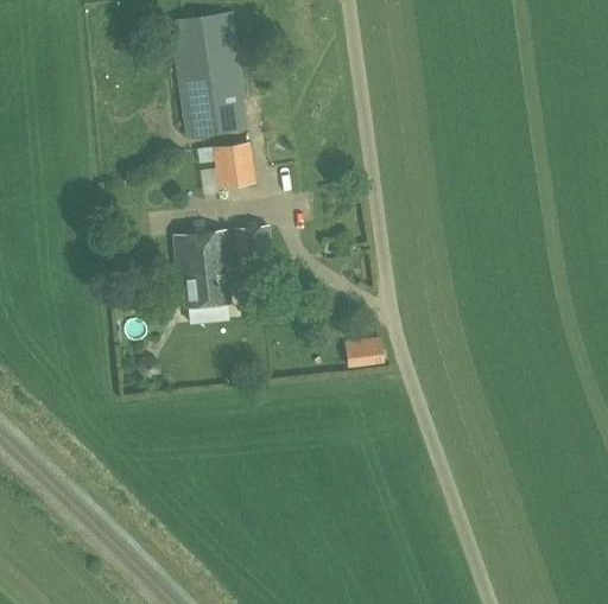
[(185,140),(247,132),(230,14),(168,23),(185,140)]
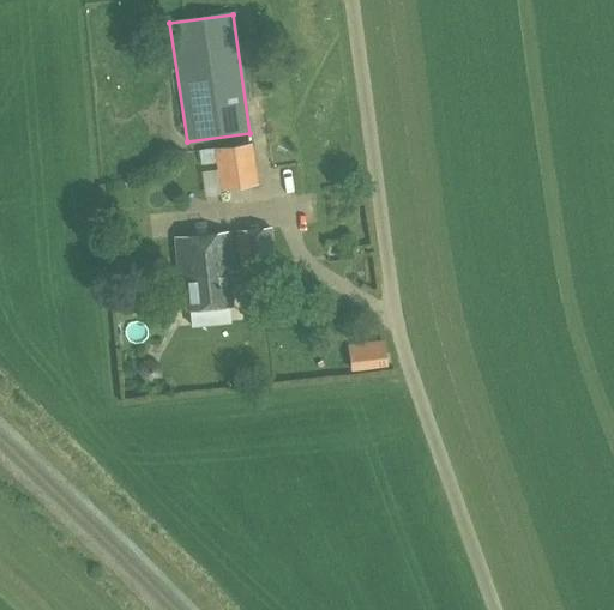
[(223,193),(262,192),(260,145),(221,146),(223,193)]
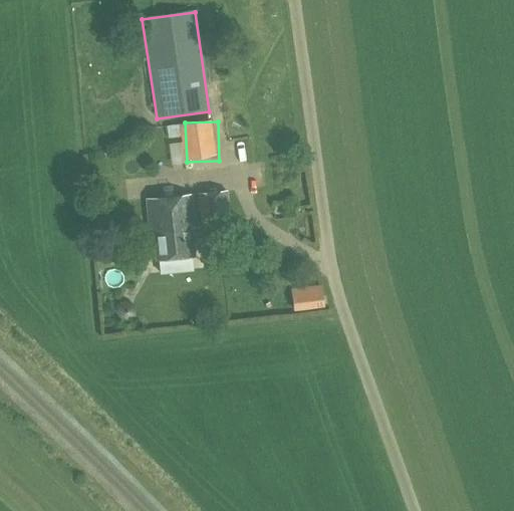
[(229,219),(226,193),(199,195),(201,222),(229,219)]
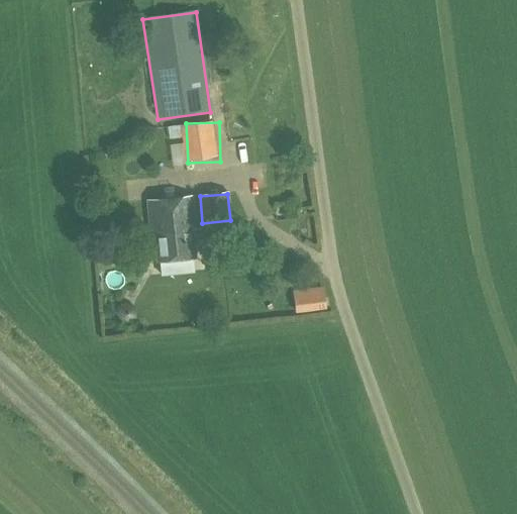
[(146,202),(149,227),(149,234),(153,234),(157,263),(195,259),(192,230),(195,230),(191,198),(146,202)]
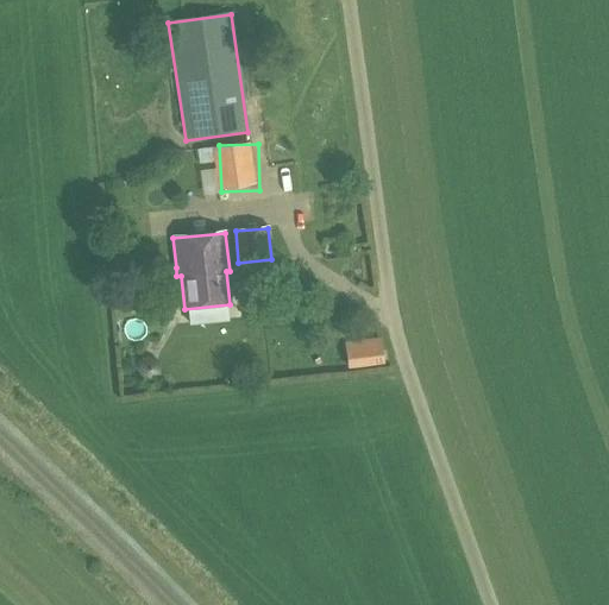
[(355,345),(352,345),(345,346),(349,370),(358,369),(355,345)]
